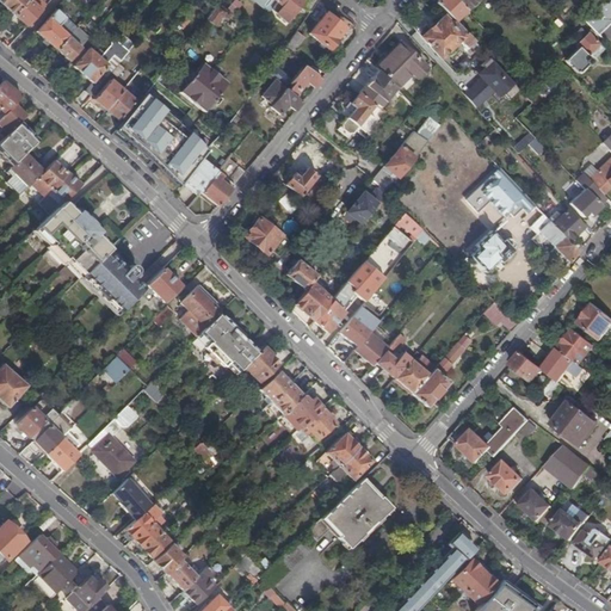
[(0,16),(0,30),(4,28),(26,0),(0,0),(0,2),(7,10),(0,16)]
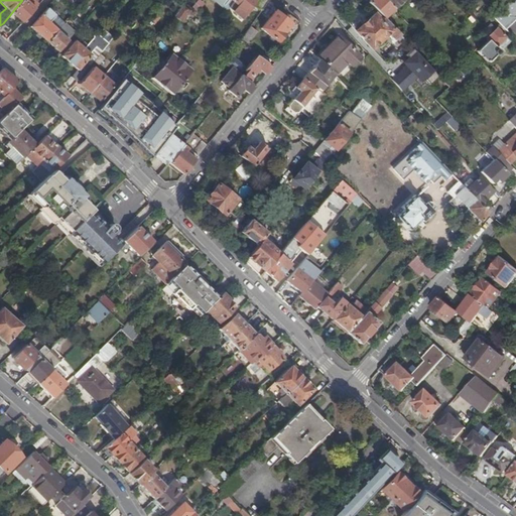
[(18,18),(22,22),(36,6),(30,0),(28,3),(25,0),(22,0),(3,23),(9,28),(18,18)]
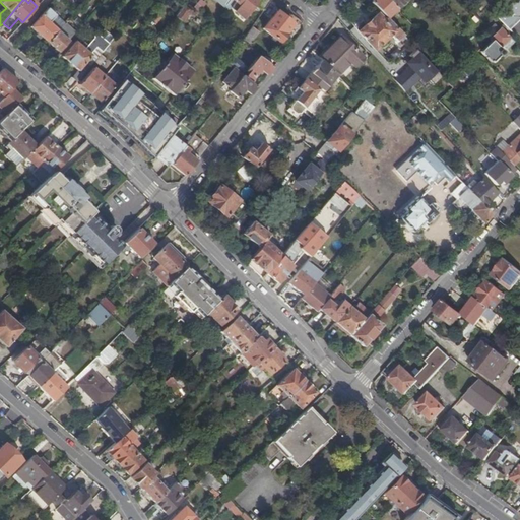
[(234,1),(235,0),(213,0),(228,10),(230,7),(234,1)]
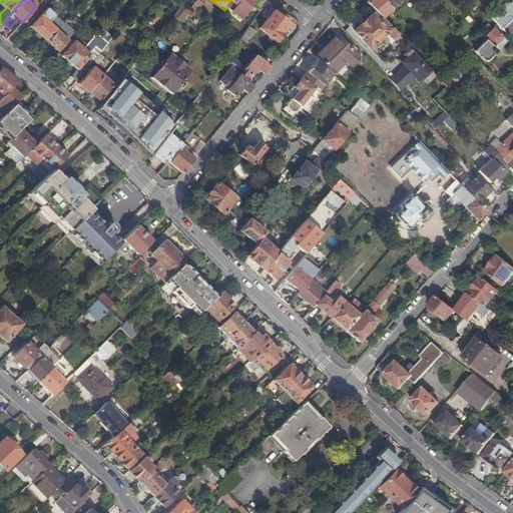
[(231,0),(230,1),(226,7),(239,18),(253,1),(250,0),(231,0)]
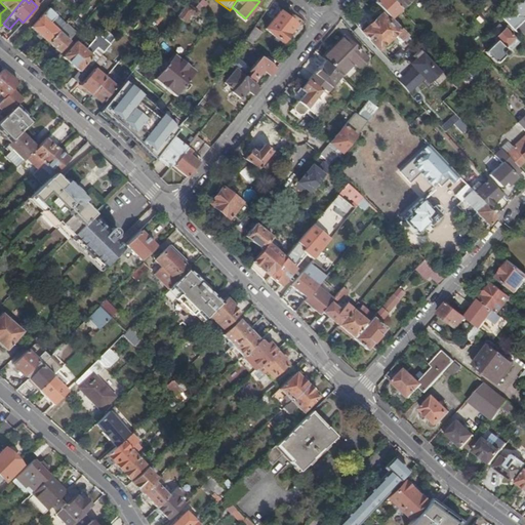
[(272,0),(263,0),(258,5),(265,10),(272,0)]
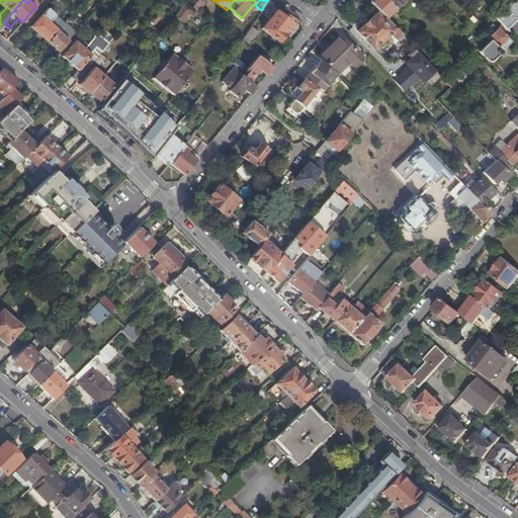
[(385,0),(370,0),(369,2),(383,17),(384,18),(395,8),(385,0)]
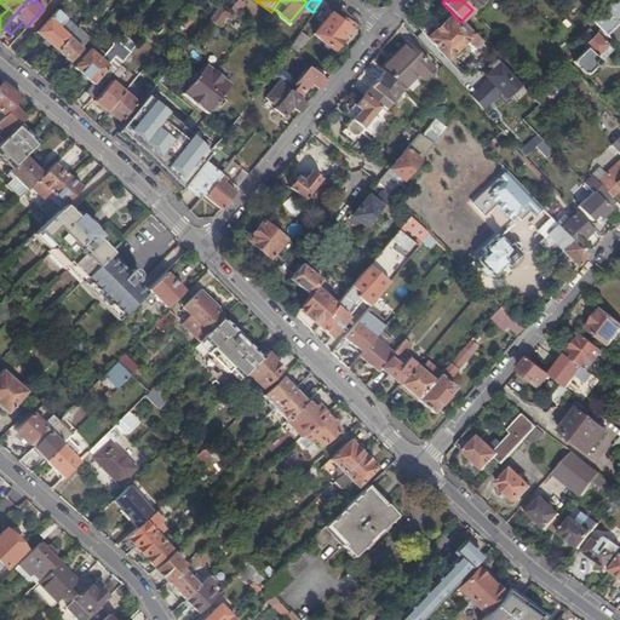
[(461,0),(472,10),(482,0),(461,0)]
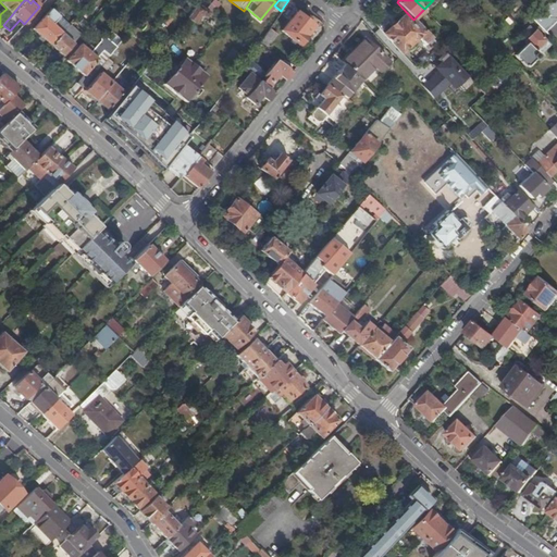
[(540,28),(545,33),(556,23),(556,21),(556,0),(551,0),(542,9),(531,17),(539,26),(540,28)]
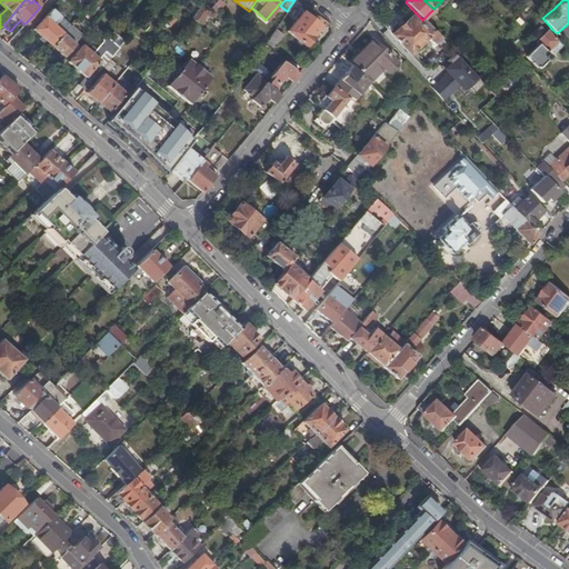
[(201,5),(191,17),(200,23),(205,17),(210,20),(215,15),(201,5)]
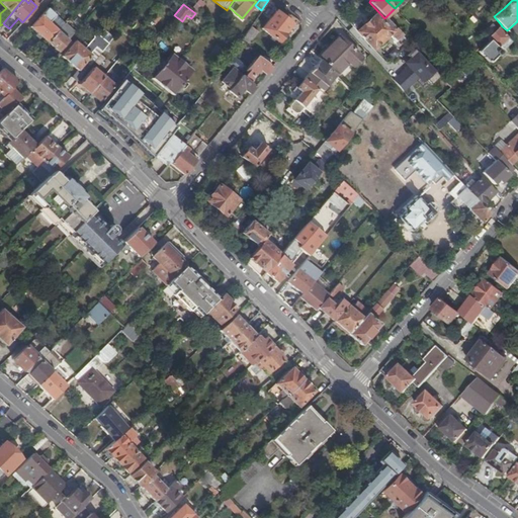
[(30,27),(47,42),(58,30),(64,23),(47,8),(30,27)]
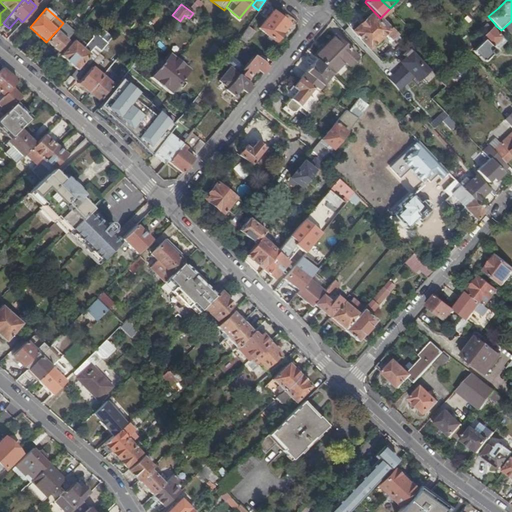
[(287,24),(272,11),(258,28),(274,41),(280,34),(279,33),(287,24)]
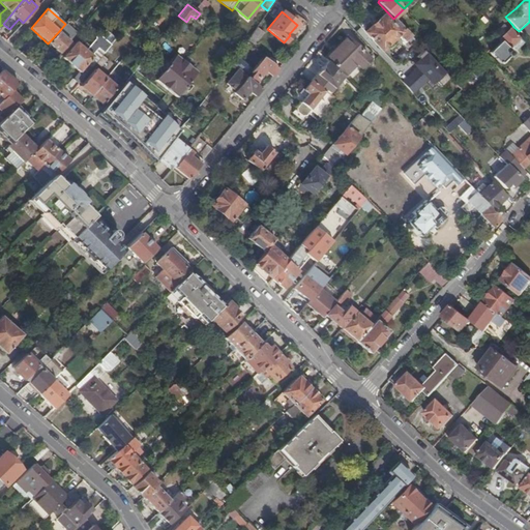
[(393,19),(392,18),(389,21),(383,16),(365,32),(380,49),(390,40),(392,42),(394,39),(392,37),(396,34),(404,41),(410,36),(393,19)]
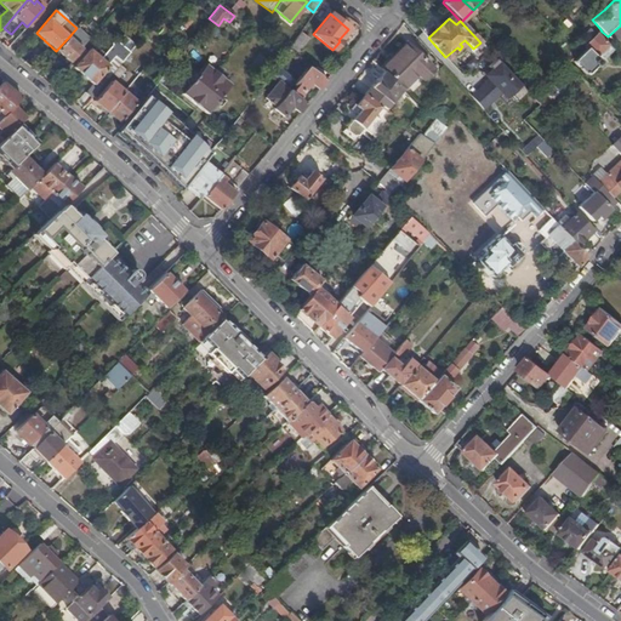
[(308,38),(300,32),(289,47),(297,53),(308,38)]
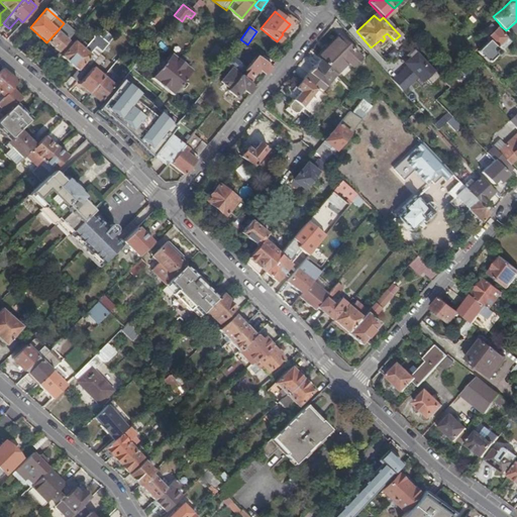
[(510,41),(496,27),(489,34),(486,38),(488,40),(477,50),(488,63),(496,56),(497,56),(499,54),(500,52),(510,41)]
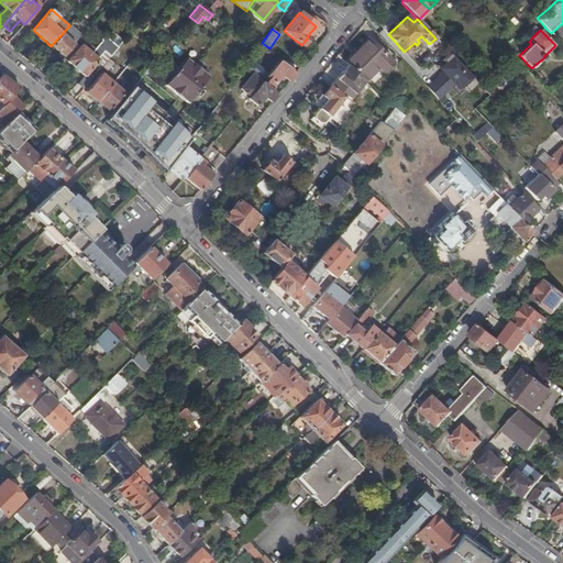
[(51,46),(63,56),(77,40),(68,32),(65,35),(63,33),(51,46)]
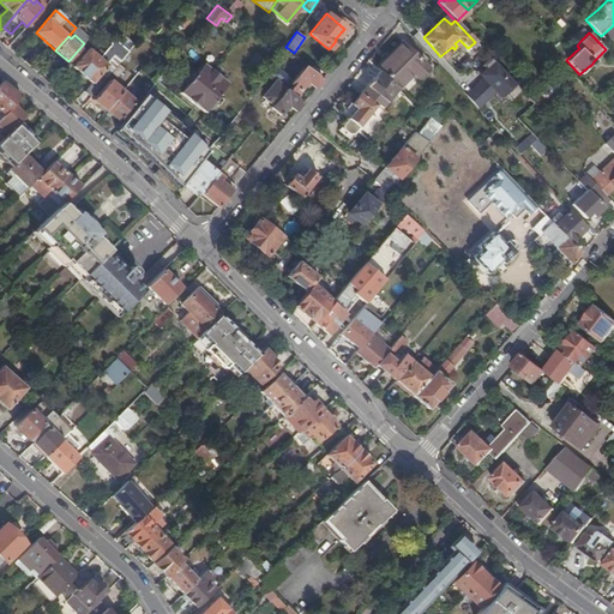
[(113,56),(120,62),(128,52),(114,38),(110,42),(110,46),(108,49),(113,54),(113,56)]
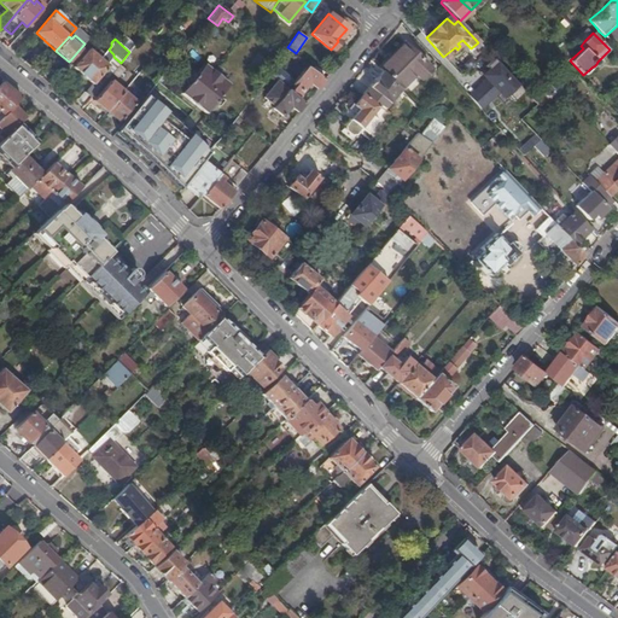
[(378,69),(380,71),(400,89),(414,75),(419,81),(430,69),(404,42),(378,69)]
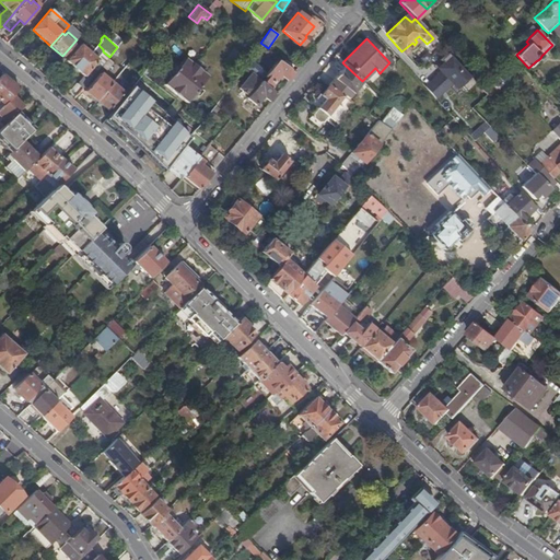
[(22,56),(30,62),(41,49),(33,43),(22,56)]
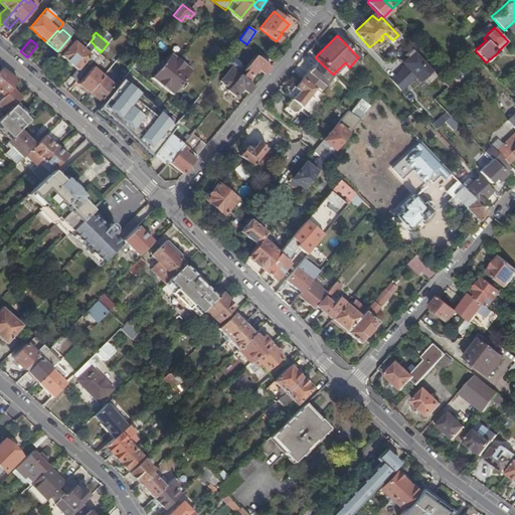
[(60,86),(67,92),(101,52),(95,47),(95,45),(91,41),(83,48),(74,40),(71,43),(69,41),(62,49),(64,51),(60,56),(76,69),(70,77),(69,76),(66,80),(61,83),(60,86)]
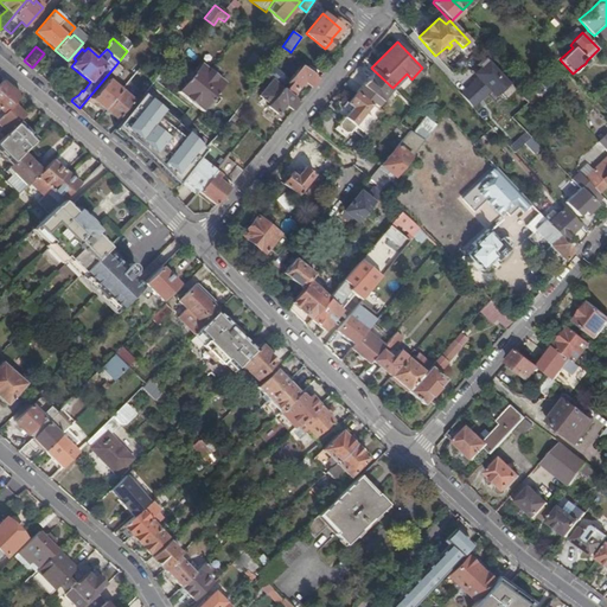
[(58,57),(49,68),(56,74),(62,68),(65,63),(58,57)]
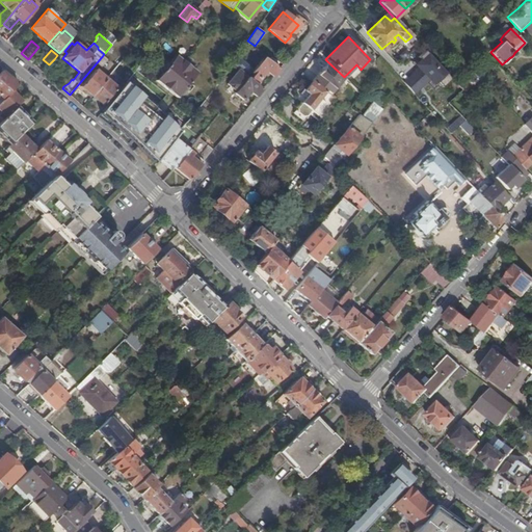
[(402,59),(407,54),(404,50),(398,55),(402,59)]
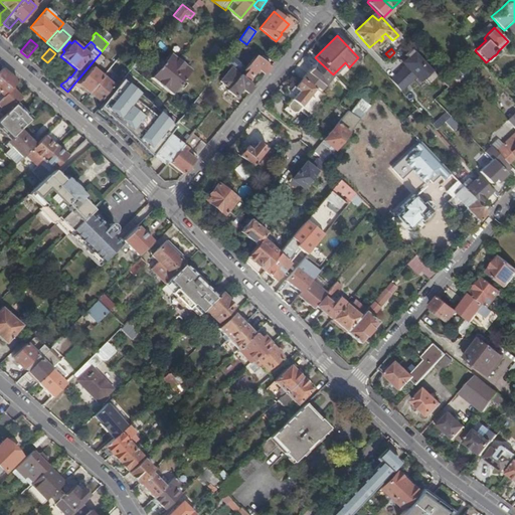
[(430,82),(437,75),(410,48),(404,54),(409,60),(397,72),(407,83),(411,79),(414,77),(418,81),(422,78),(427,83),(430,81),(430,82)]
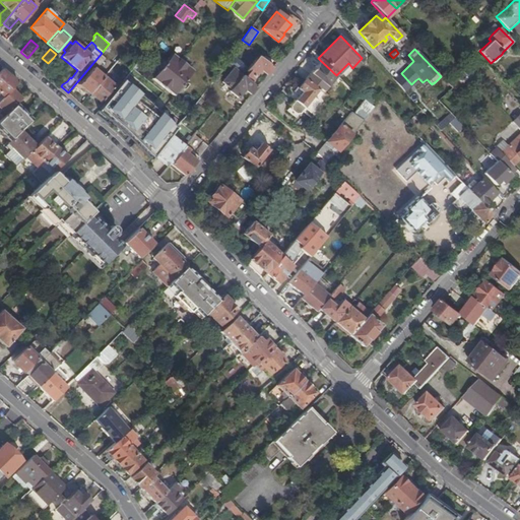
[(173,95),(193,72),(191,70),(193,68),(185,61),(183,64),(172,55),(152,78),(173,95)]
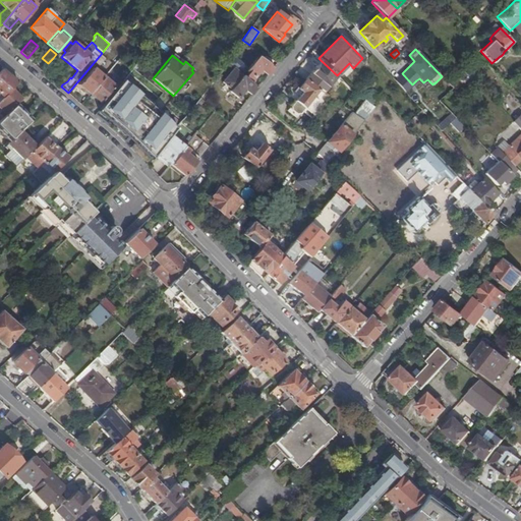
[(267,75),(273,67),(257,56),(245,71),(248,73),(244,77),(250,82),(261,70),(267,75)]
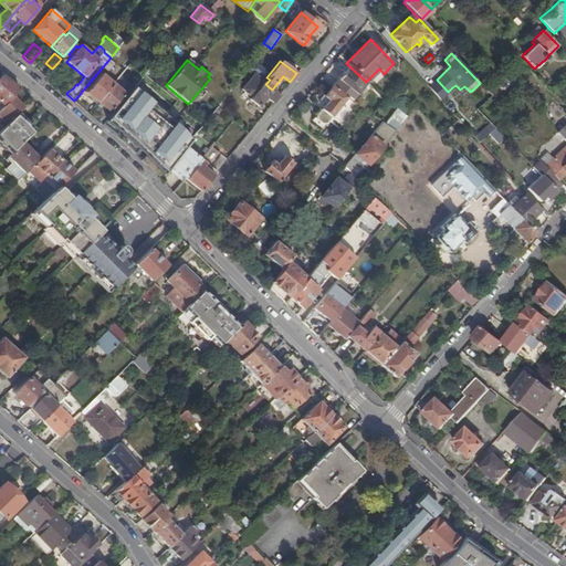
[(348,65),(331,86),(350,101),(366,83),(366,82),(348,65)]
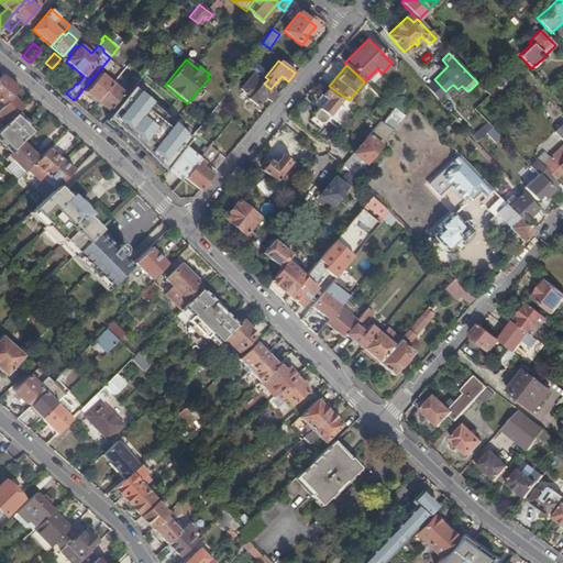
[(85,91),(97,101),(112,83),(101,73),(85,91)]
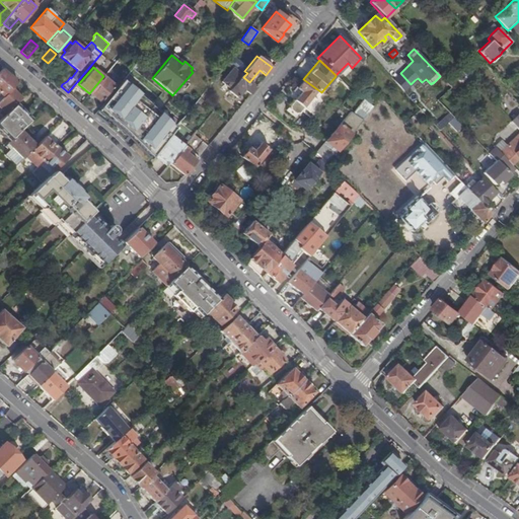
[(18,82),(2,69),(0,71),(0,99),(12,88),(18,82)]
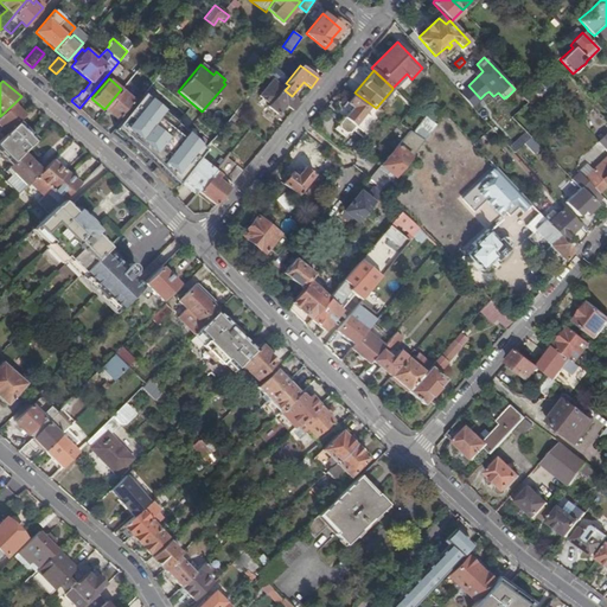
[(269,104),(281,88),(272,81),(259,96),(269,104)]
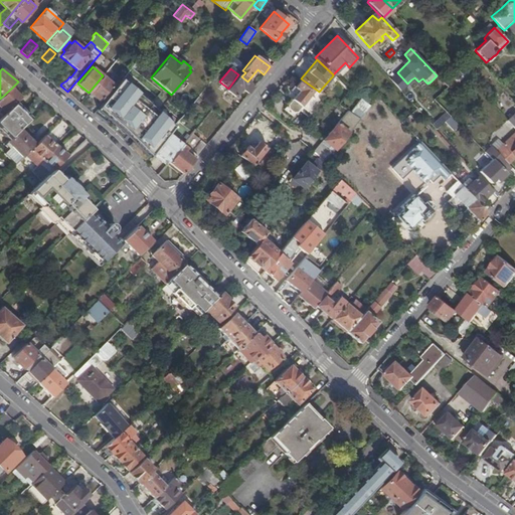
[(407,83),(397,72),(389,78),(399,91),(407,83)]
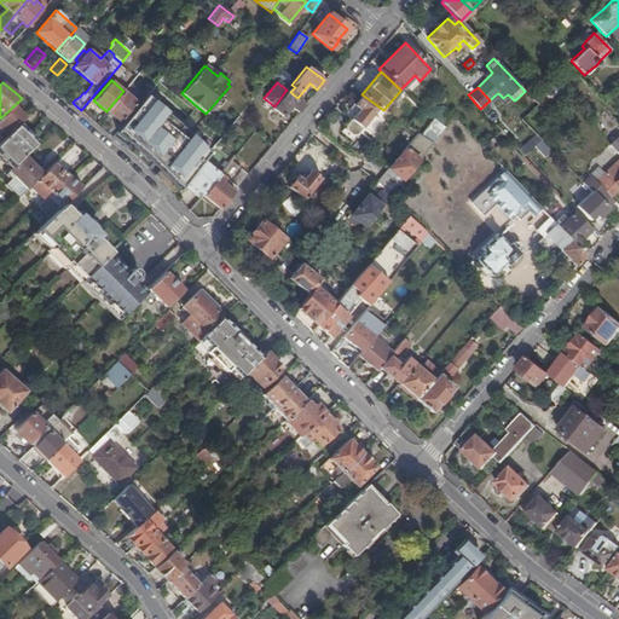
[(298,113),(305,104),(298,98),(290,92),(287,90),(275,106),(272,108),(282,116),(290,106),(298,113)]
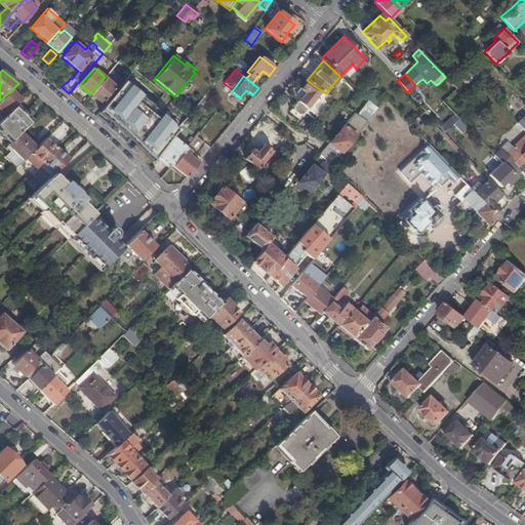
[(105,77),(90,94),(101,104),(116,86),(105,77)]
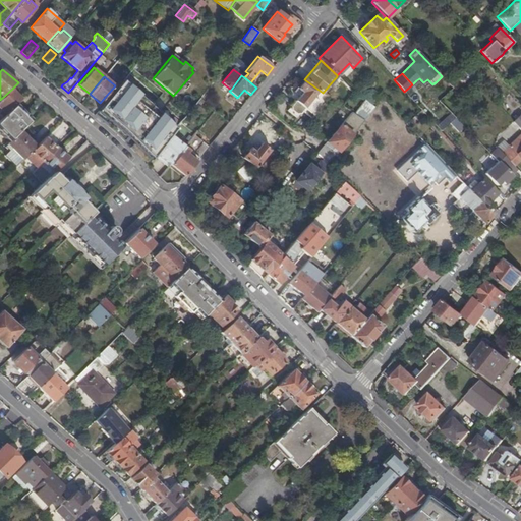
[(419,78),(416,80),(426,91),(432,84),(427,79),(423,82),(419,78)]
